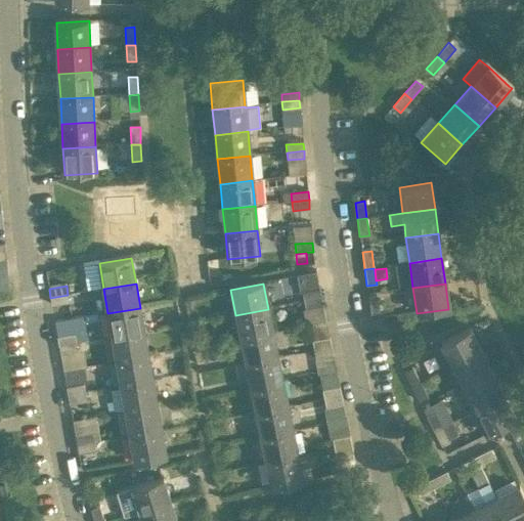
[(304,302),(321,299),(319,289),(302,293),(304,302)]
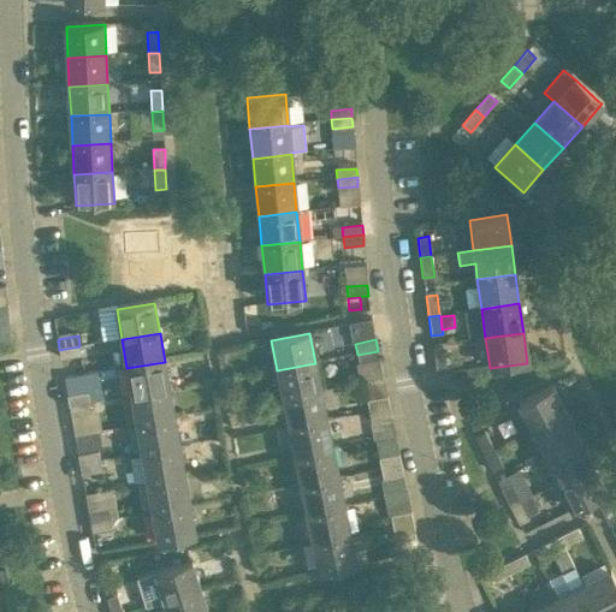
[(59,350),(61,360),(82,356),(80,346),(59,350)]
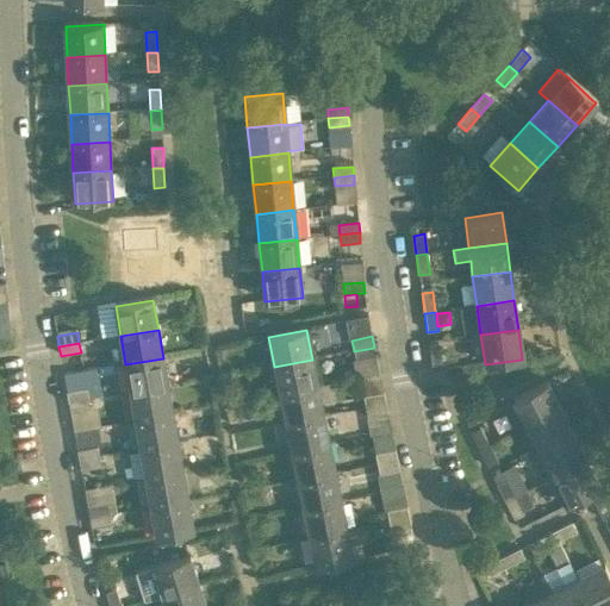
[(355,361),(375,356),(374,348),(354,351),(355,361)]
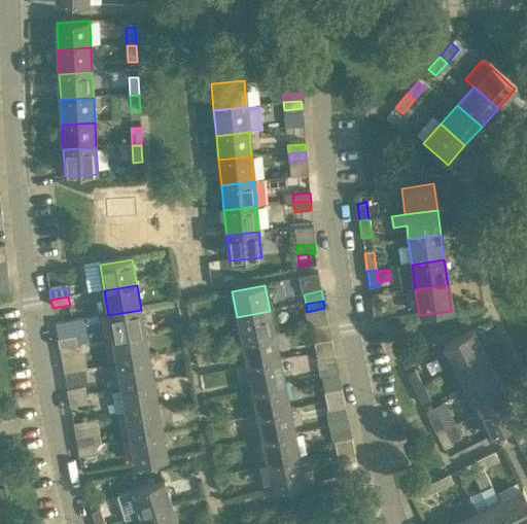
[(374,321),(383,320),(381,303),(372,304),(374,321)]
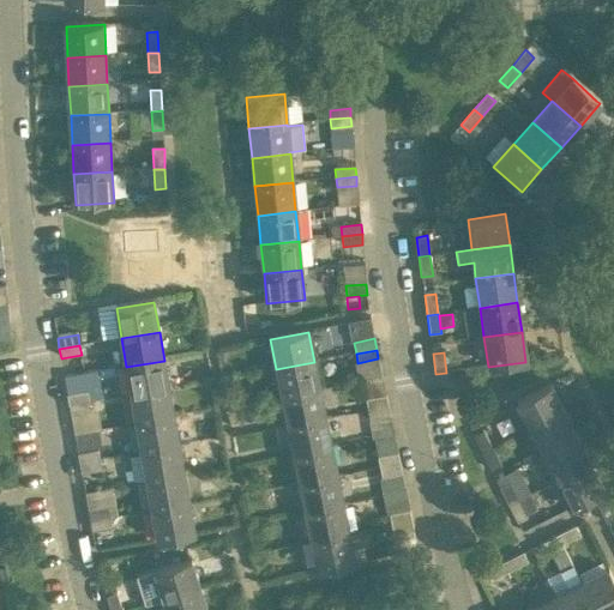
[(164,361),(126,367),(131,396),(169,390),(164,361)]
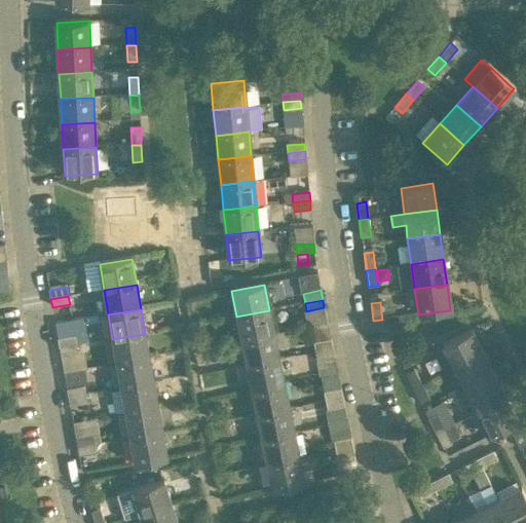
[(274,335),(269,310),(236,316),(241,341),(274,335)]
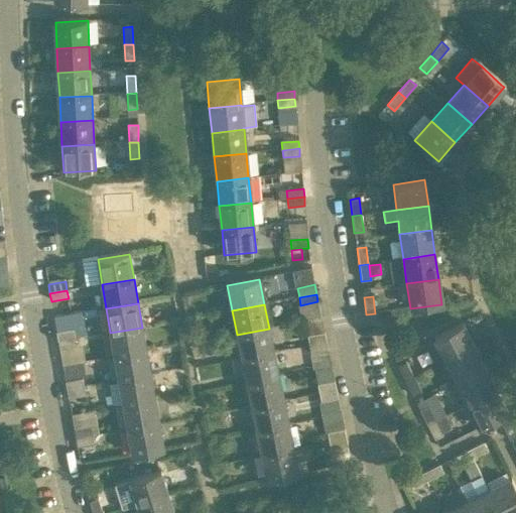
[(445,362),(474,347),(463,325),(433,339),(445,362)]
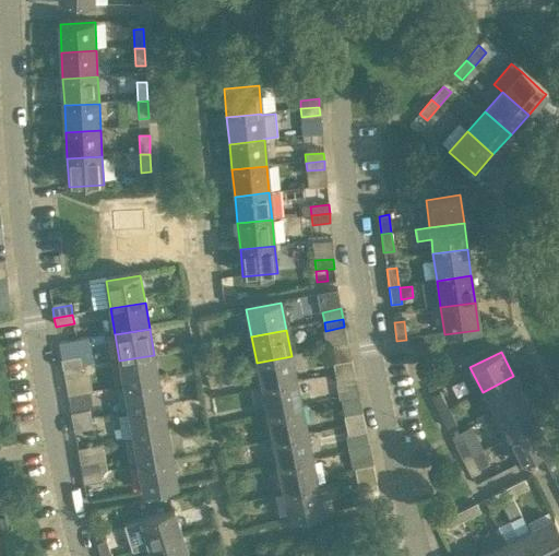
[(158,381),(154,355),(119,361),(125,388),(158,381)]
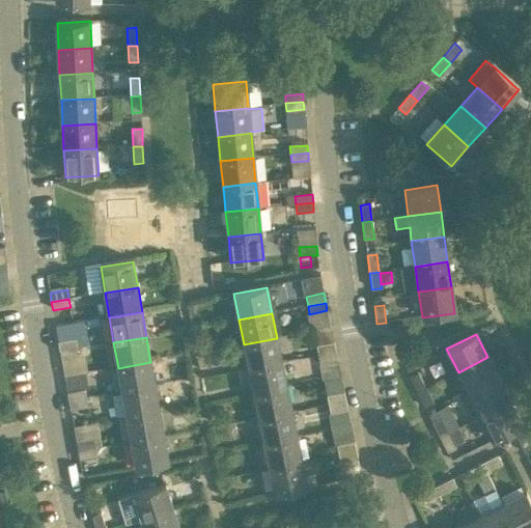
[(244,344),(249,369),(282,363),(277,338),(244,344)]
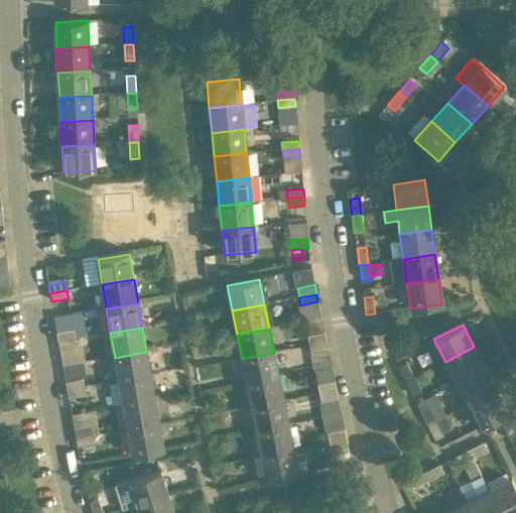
[(74,330),(56,333),(58,342),(76,339),(74,330)]
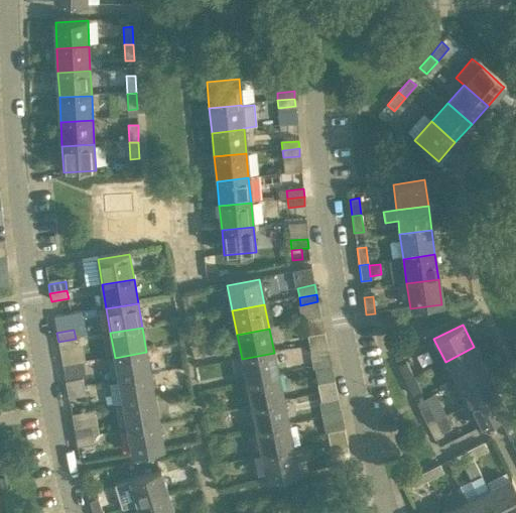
[(326,342),(324,333),(307,337),(308,346),(326,342)]
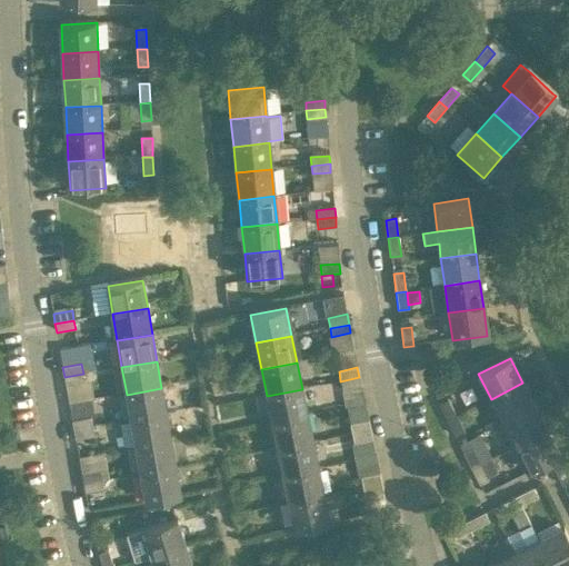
[(66,386),(85,383),(83,374),(65,377),(66,386)]
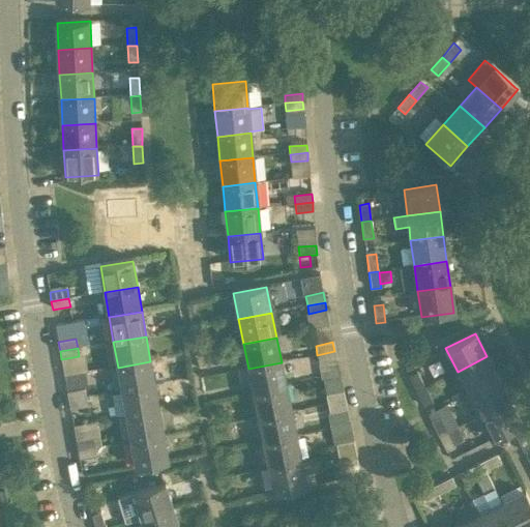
[(336,359),(334,351),(317,355),(319,363),(336,359)]
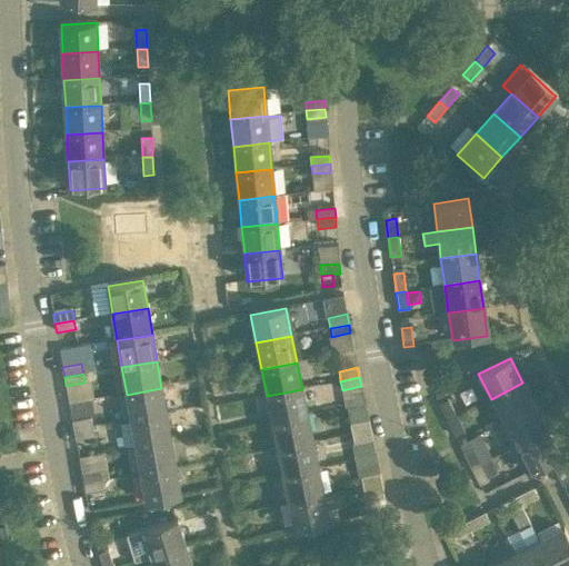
[(491,399),(503,424),(535,407),(522,383),(491,399)]
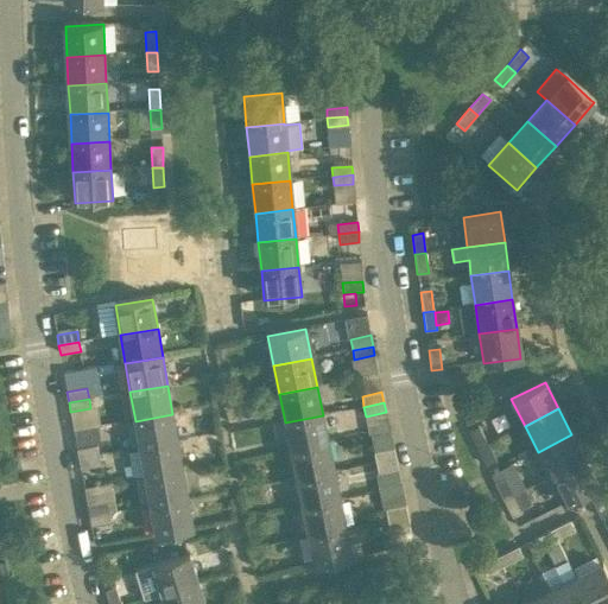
[(172,414),(135,421),(140,450),(178,444),(172,414)]
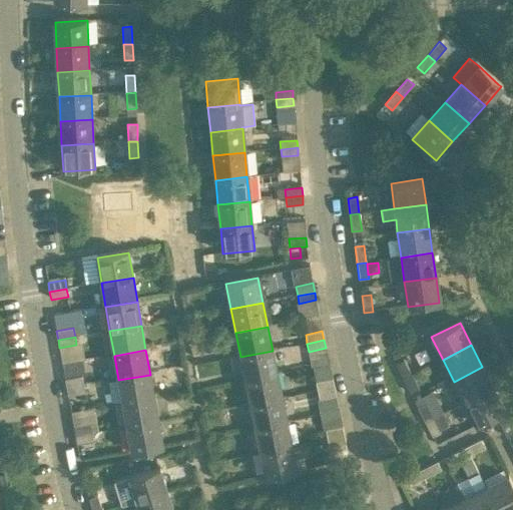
[(278,375),(273,351),(240,357),(245,382),(278,375)]
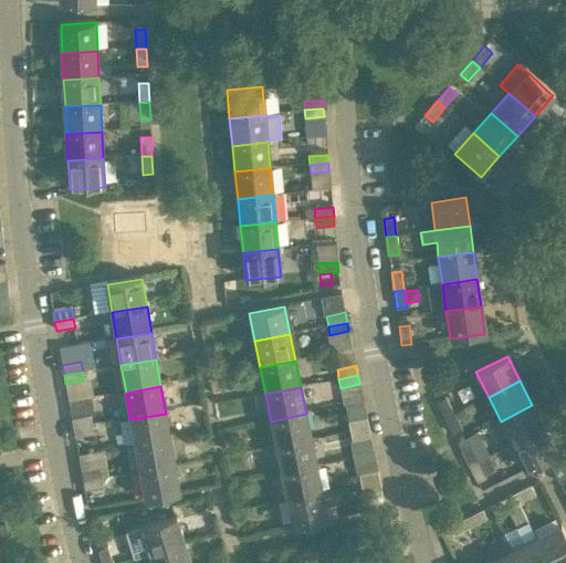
[(444,419),(453,415),(446,397),(436,402),(444,419)]
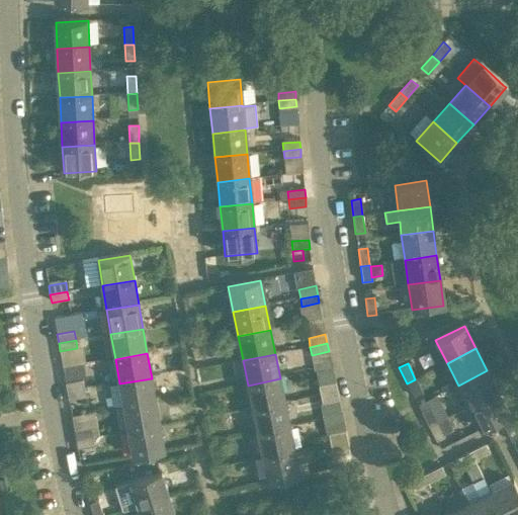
[(498,393),(487,370),(458,385),(469,408),(498,393)]
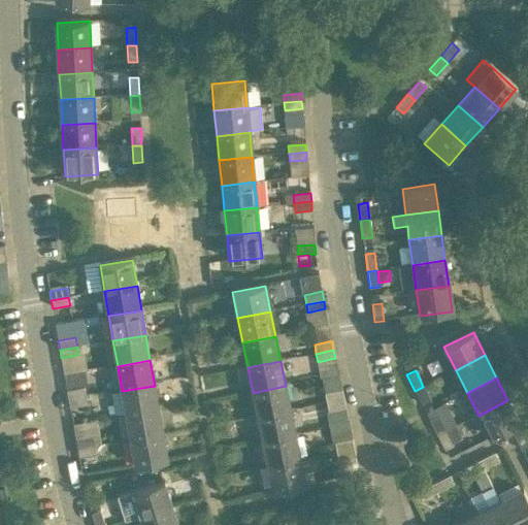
[(159,411),(155,386),(122,391),(126,416),(159,411)]
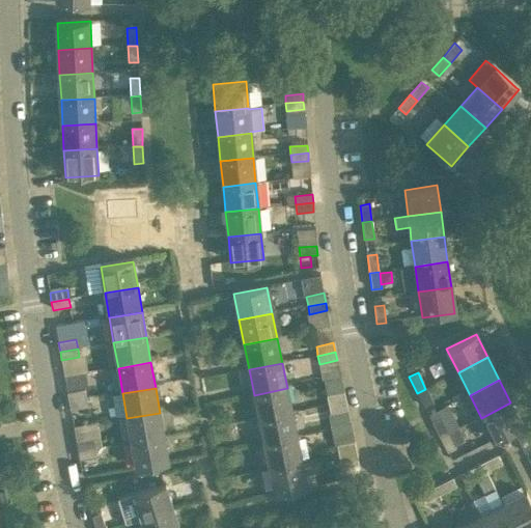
[(254,395),(258,420),(292,413),(287,388),(254,395)]
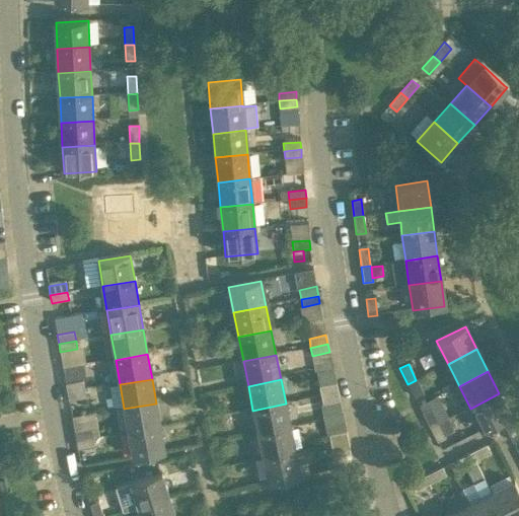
[(424,395),(416,380),(408,384),(415,398),(424,395)]
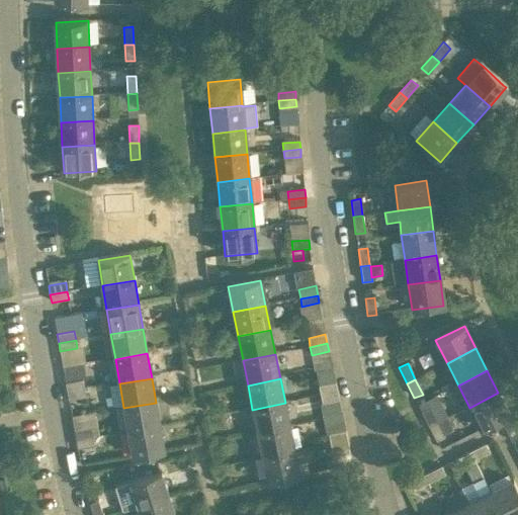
[(67,393),(84,390),(83,380),(66,382),(67,393)]
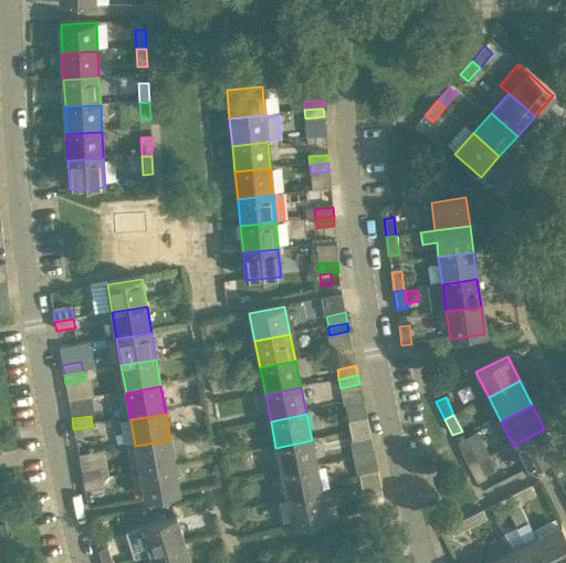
[(366,419),(348,423),(350,433),(368,429),(366,419)]
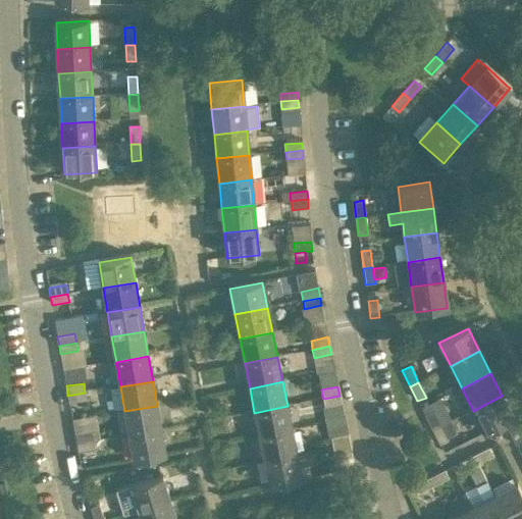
[(86,401),(85,393),(67,396),(69,404),(86,401)]
